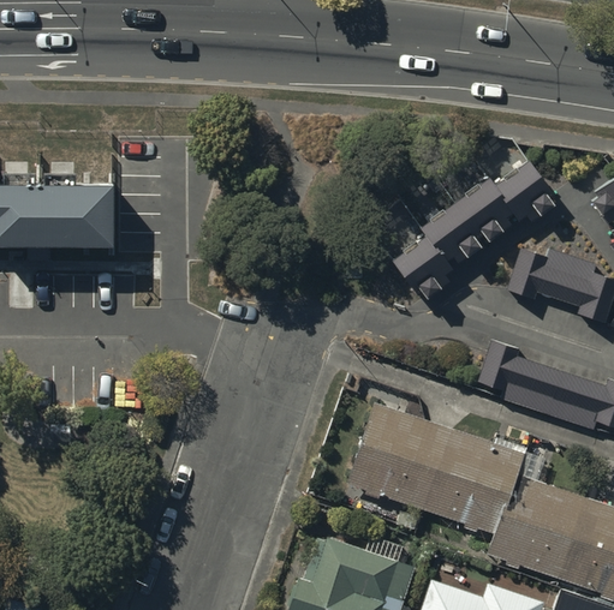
[(388,258),(412,293),(418,289),(425,299),(443,288),(440,282),(455,273),(448,262),(463,253),(465,257),(480,247),(477,243),(483,239),(486,244),(504,233),(501,229),(516,220),(517,222),(532,211),(535,216),(553,204),(548,197),(553,195),(530,161),(518,169),(516,167),(502,175),(506,181),(494,190),(484,178),(424,217),(427,221),(417,228),(418,231),(389,250),(392,255),(388,258)]
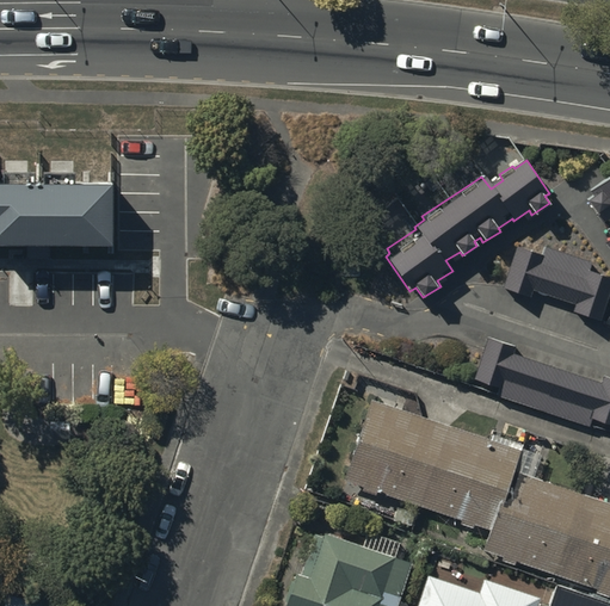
[(609,166),(589,181),(592,186),(585,191),(602,215),(609,210),(609,217),(604,222),(609,229),(604,233),(609,241),(609,166)]
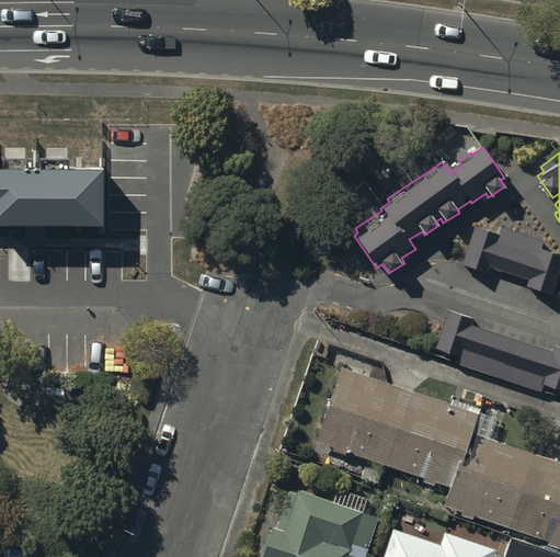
[(0,229),(104,230),(105,172),(0,170),(0,229)]
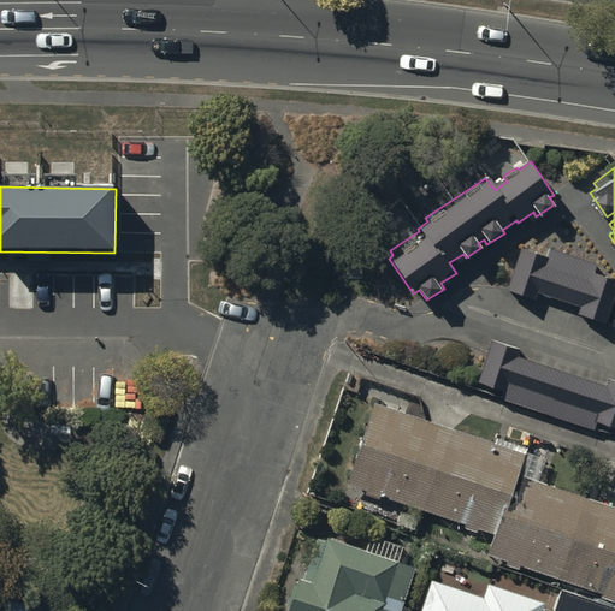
[(592,266),(521,241),(503,291),(534,302),(539,291),(557,297),(556,300),(578,308),(577,313),(603,321),(614,288),(614,280),(591,272),(592,266)]
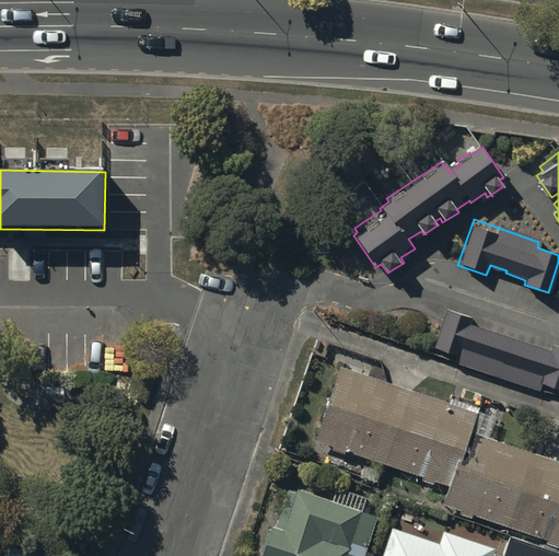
[(454,363),(540,392),(543,385),(558,391),(558,344),(552,342),(550,348),(472,322),(474,314),(447,305),(433,349),(456,357),(454,363)]
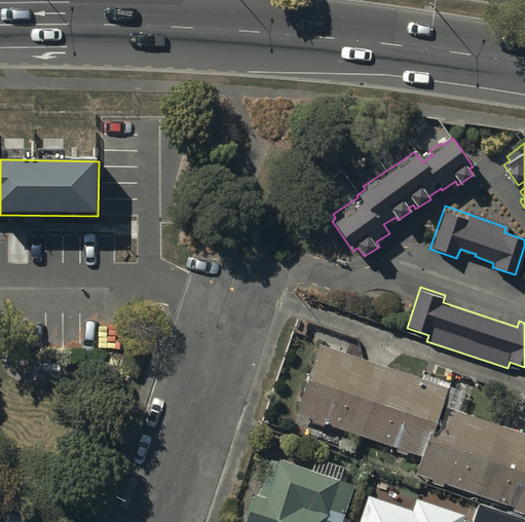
[(446,387),(317,343),(294,412),(311,418),(310,421),(324,425),(325,422),(396,447),(395,450),(407,454),(408,450),(420,454),(414,472),(432,478),(429,482),(443,486),(444,483),(512,506),(511,510),(524,514),(524,434),(441,404),(446,387)]
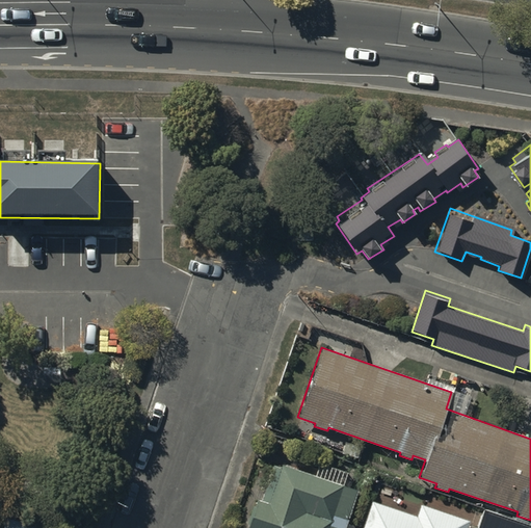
[(347,527),(357,499),(343,495),(348,478),(321,470),(317,483),(275,470),(262,510),(258,509),(251,527),(347,527)]
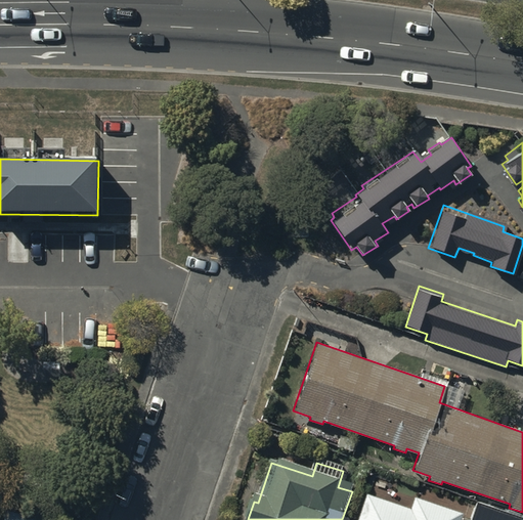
[(460,519),(462,514),(416,496),(411,508),(366,492),(357,519),(460,519)]
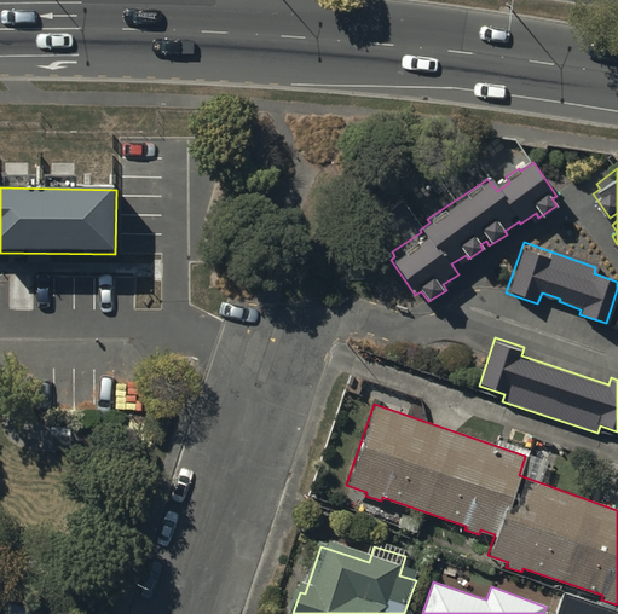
[(610,613),(566,598),(560,613),(610,613)]
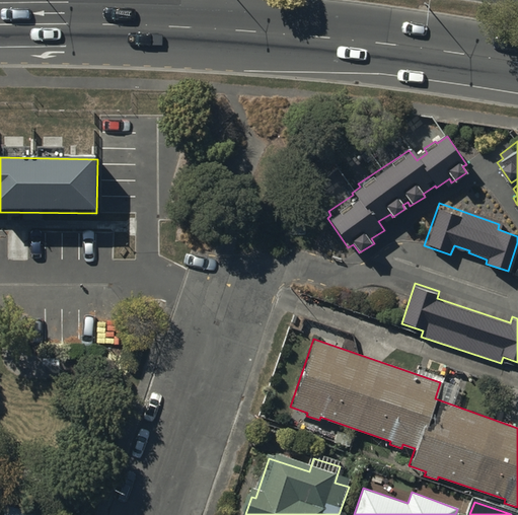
All buildings are outlined.
